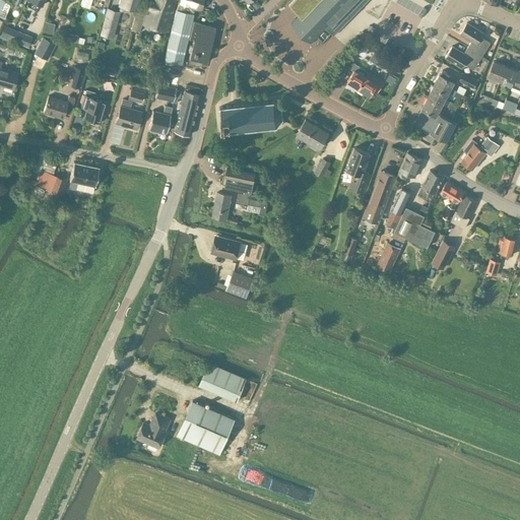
[(119,0),(118,4),(130,8),(137,10),(139,0),(119,0)]
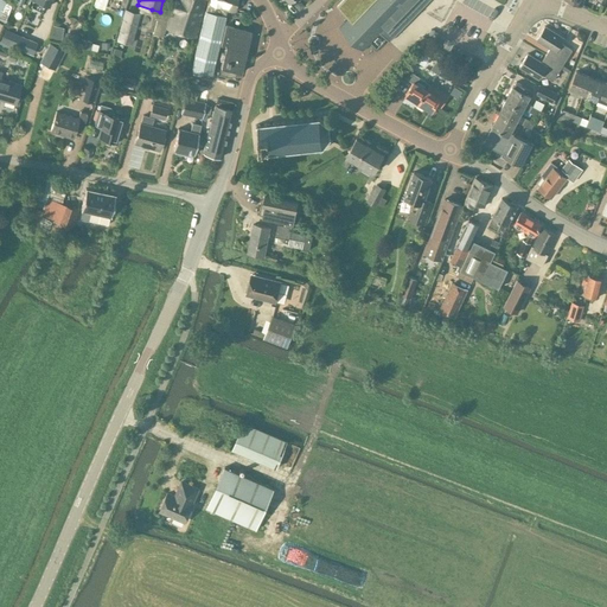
[(170,17),(166,30),(196,38),(204,8),(206,2),(206,0),(173,0),(172,6),(170,17)]
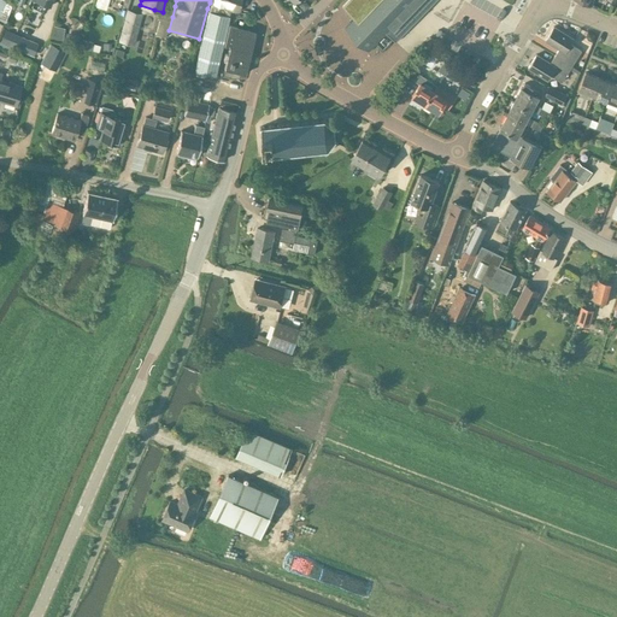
[(211,4),(194,70),(213,75),(229,11),(239,13),(239,11),(240,0),(212,0),(212,4),(211,4)]
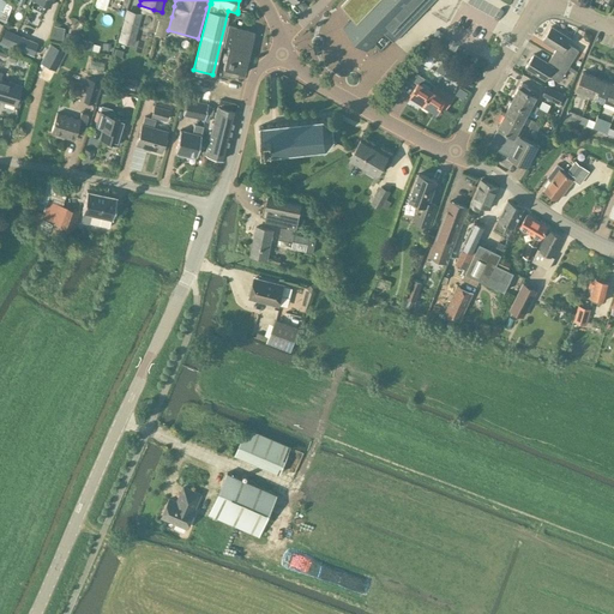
[(347,0),(342,5),(355,17),(345,26),(368,48),(384,32),(395,42),(434,1),(434,0),(347,0)]
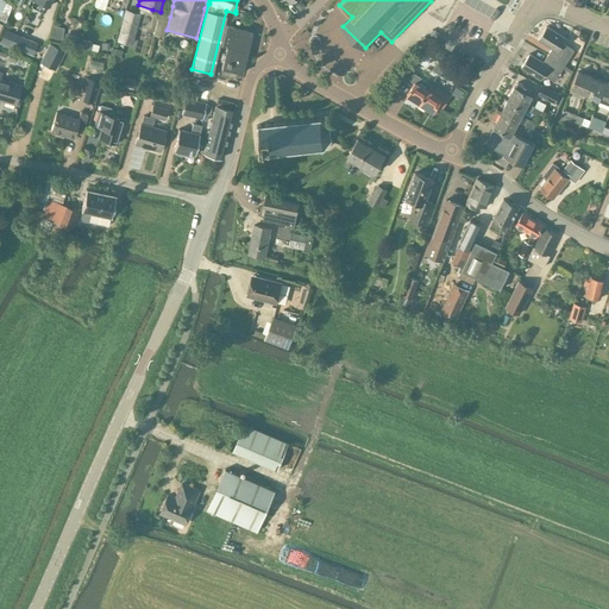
[(132,45),(140,13),(125,10),(117,41),(132,45)]
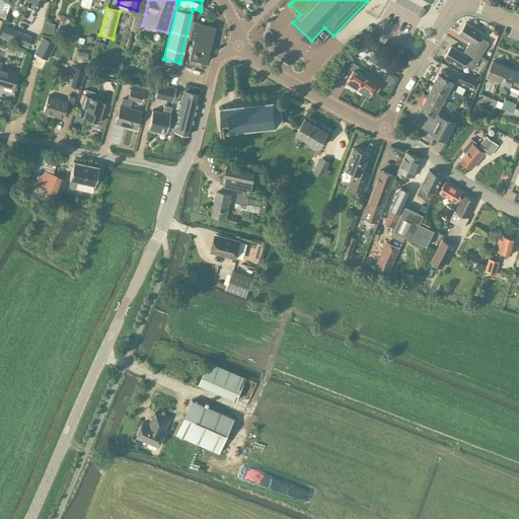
[(206,63),(206,62),(205,62),(210,44),(205,43),(209,24),(193,20),(188,39),(193,40),(189,58),(206,63)]
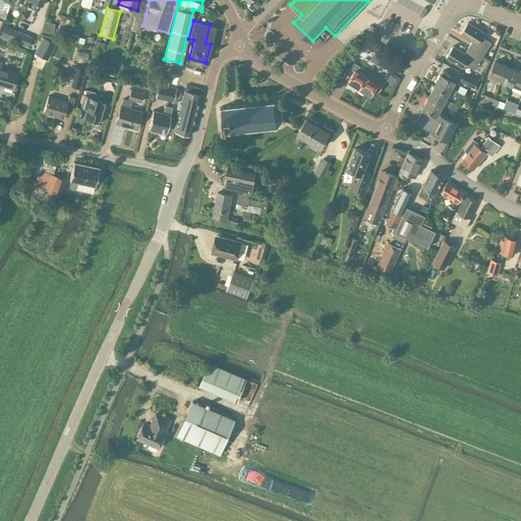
[(52,34),(55,23),(46,21),(43,32),(52,34)]
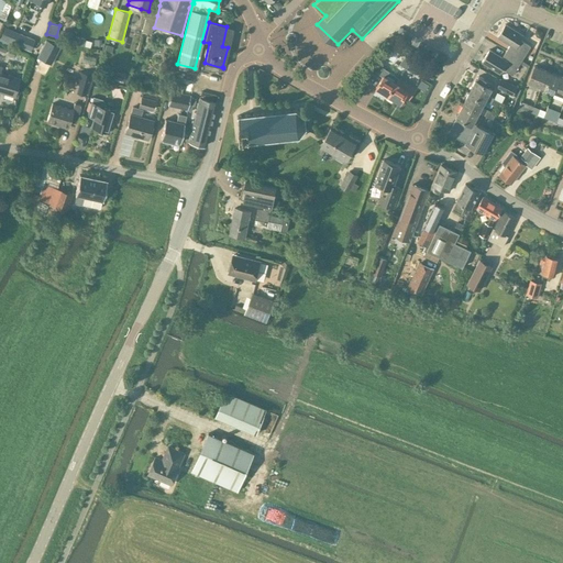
[(511,44),(507,52),(521,61),(530,47),(520,41),(522,36),(505,25),(498,35),(511,44)]
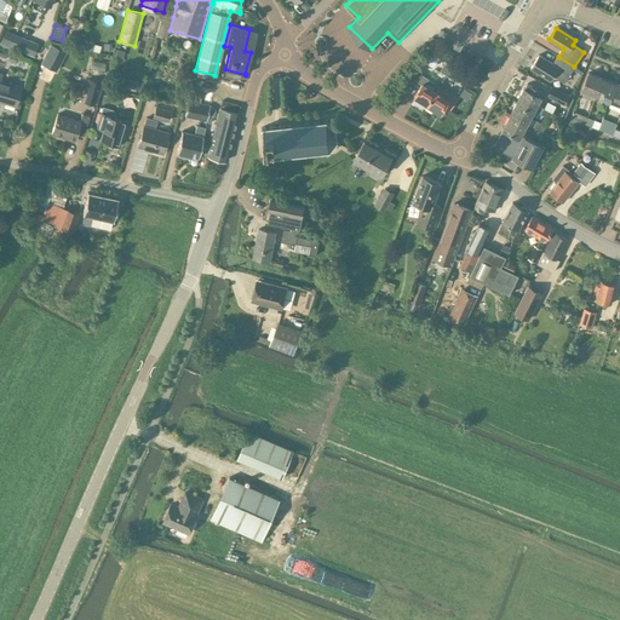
[(39,44),(5,29),(0,41),(0,42),(33,57),(39,44)]
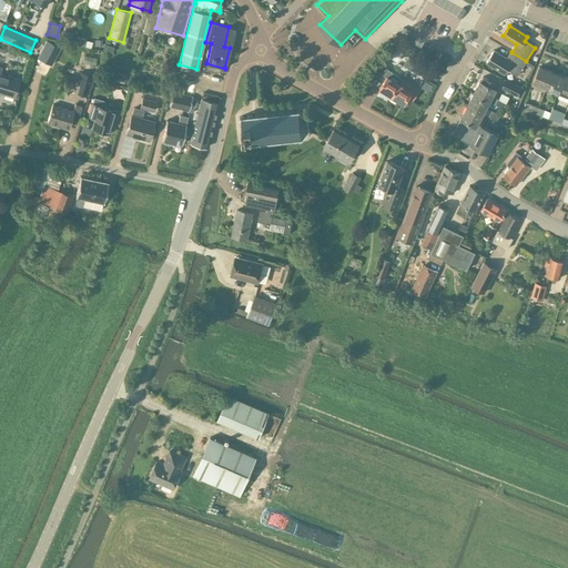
[(73,42),(75,33),(59,30),(57,39),(73,42)]
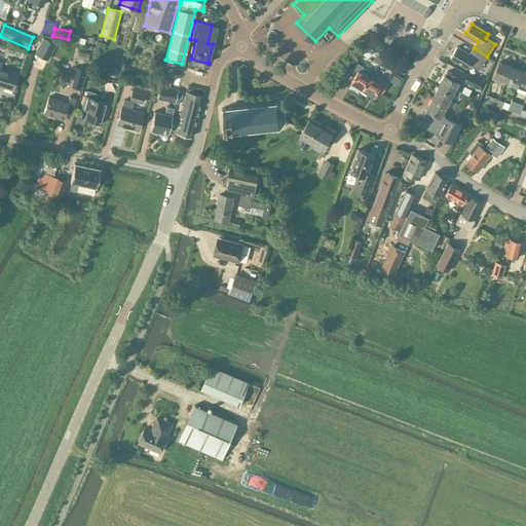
[(80,37),(70,34),(69,41),(78,43),(80,37)]
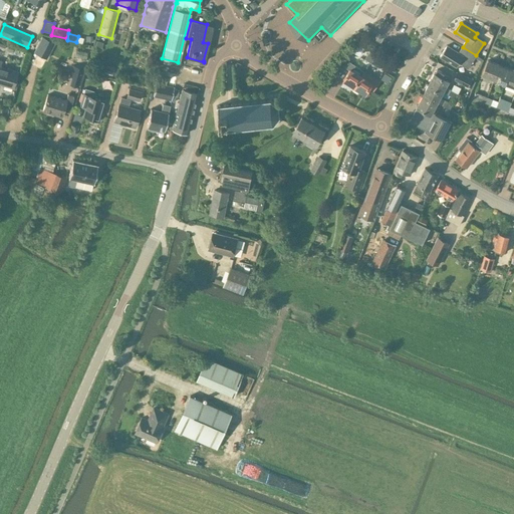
[(42,37),(34,52),(46,59),(54,43),(42,37)]
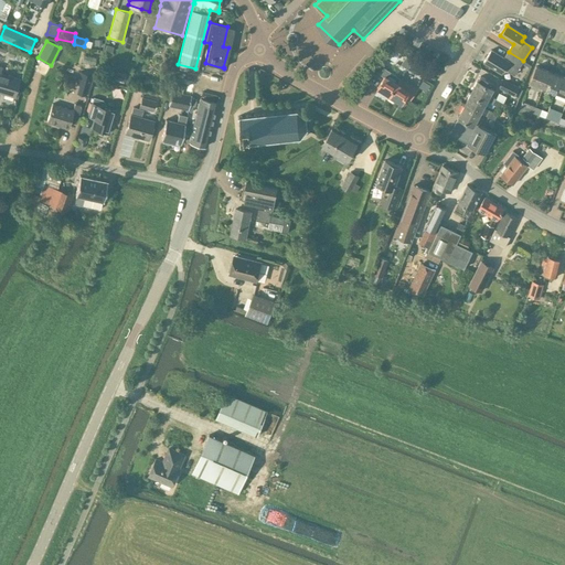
[(523,61),(509,52),(504,59),(491,51),(484,61),(502,73),(504,68),(514,75),(523,61)]
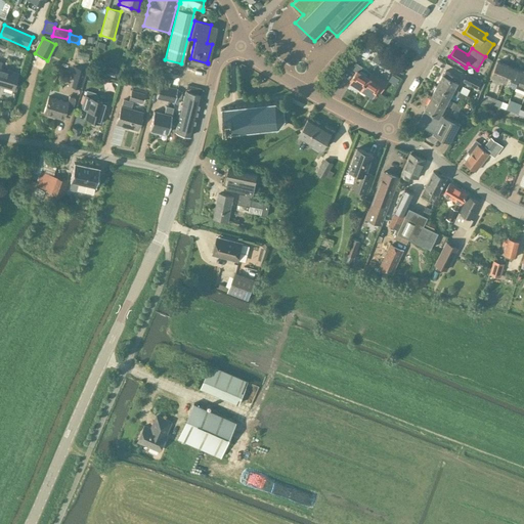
[(377,52),(372,60),(378,63),(383,56),(377,52)]
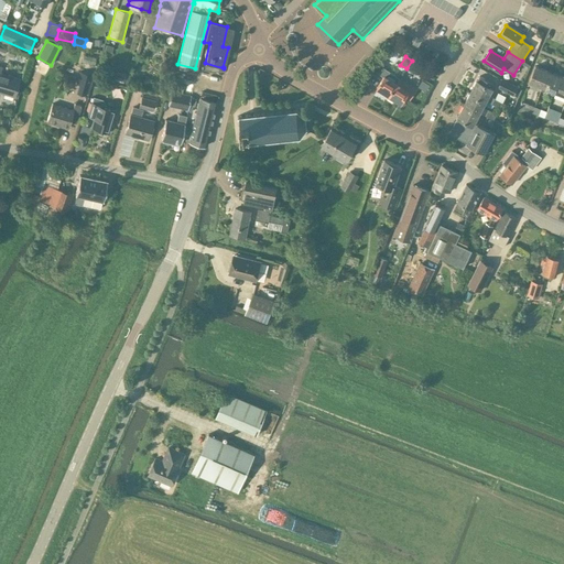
[(407,68),(407,69),(412,73),(413,69),(424,77),(429,71),(418,64),(412,61),(407,68)]
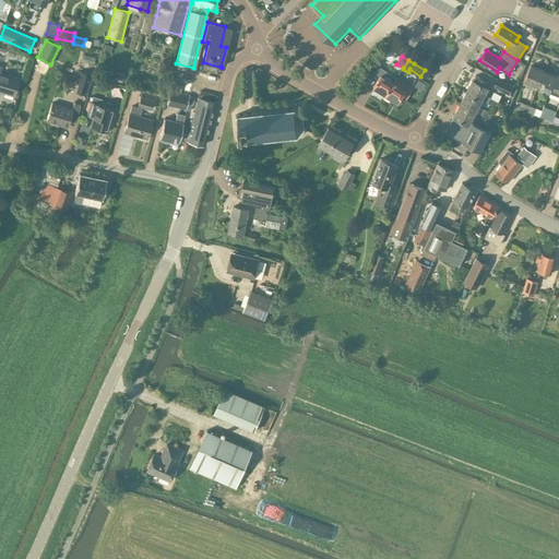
[(0,92),(13,96),(19,78),(0,72),(0,71),(2,67),(0,66),(0,92)]
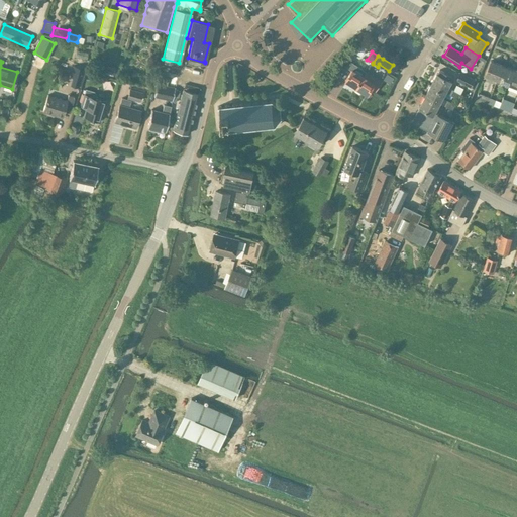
[(485,75),(497,80),(503,66),(491,61),(485,75)]
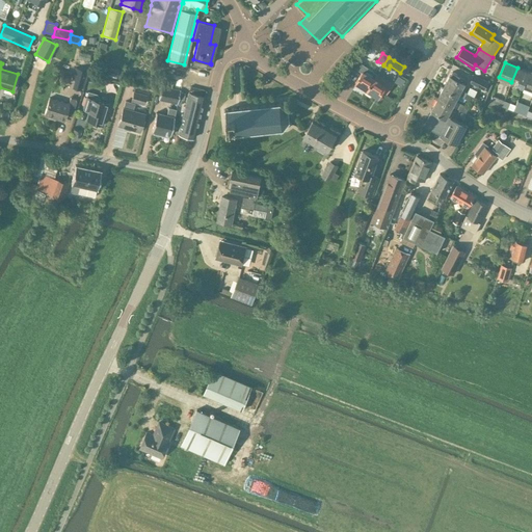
[(363,72),(355,83),(367,90),(377,74),(362,64),(358,70),(363,72)]
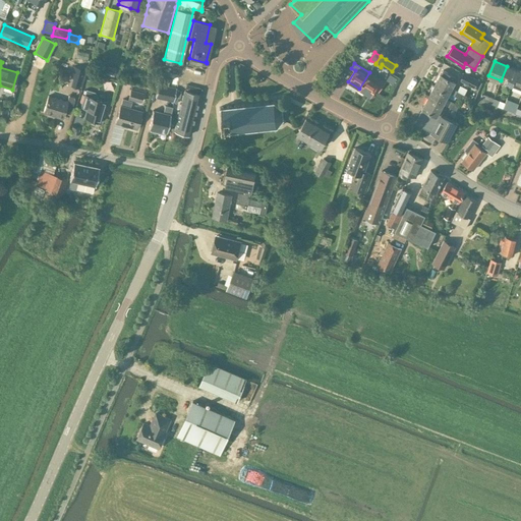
[(74,66),(71,77),(72,77),(70,85),(79,89),(84,69),(74,66)]
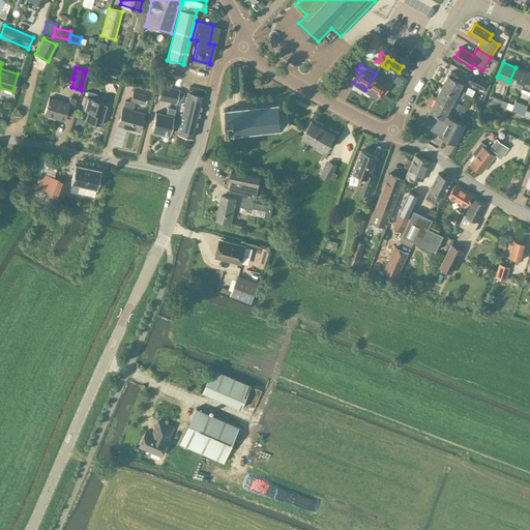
[(521,86),(527,71),(516,67),(509,82),(521,86)]
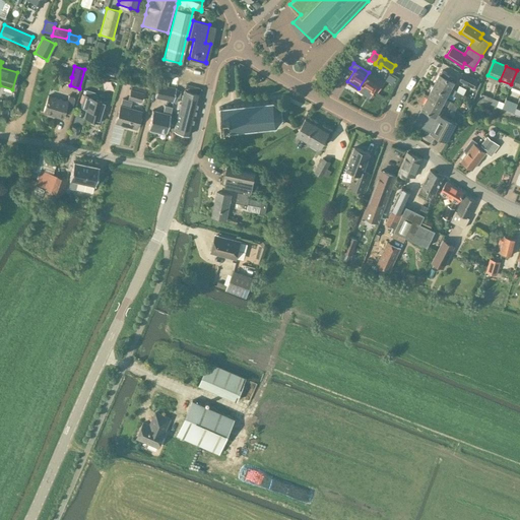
[(156,69),(155,75),(153,82),(157,83),(168,86),(170,78),(164,77),(165,71),(156,69)]
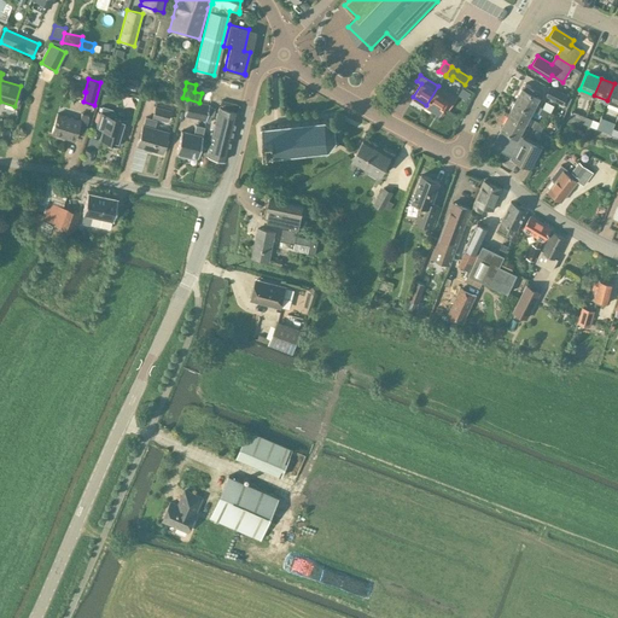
[(525,82),(523,87),(523,86),(514,100),(548,118),(552,112),(542,108),(536,104),(543,92),(525,82)]
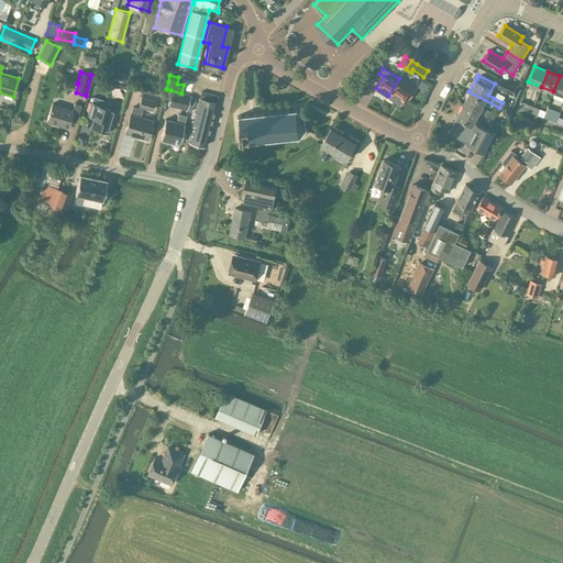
[(562,95),(562,77),(560,76),(553,91),(562,95)]
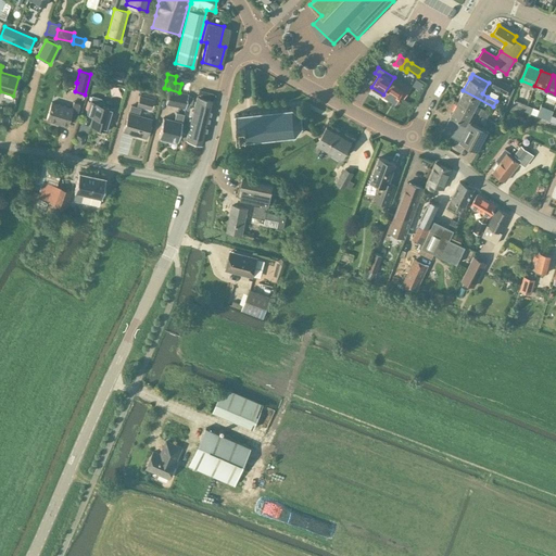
[(394,77),(383,95),(395,102),(400,96),(404,98),(411,88),(394,77)]
